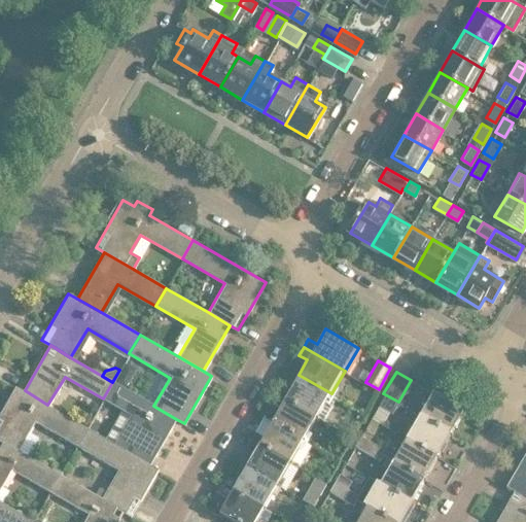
[(118,373),(113,382),(123,388),(128,379),(118,373)]
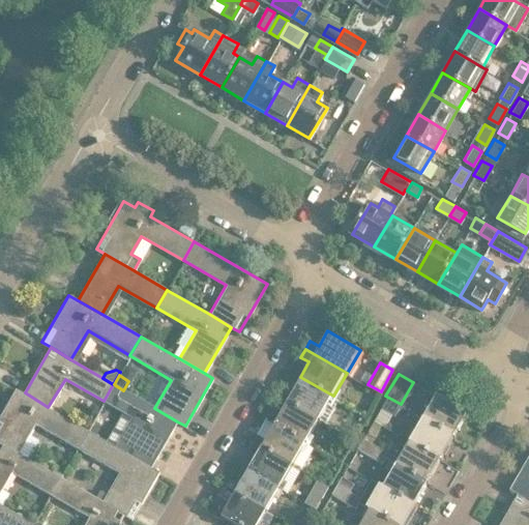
[(284,386),(278,396),(320,419),(333,396),(300,377),(292,391),(284,386)]
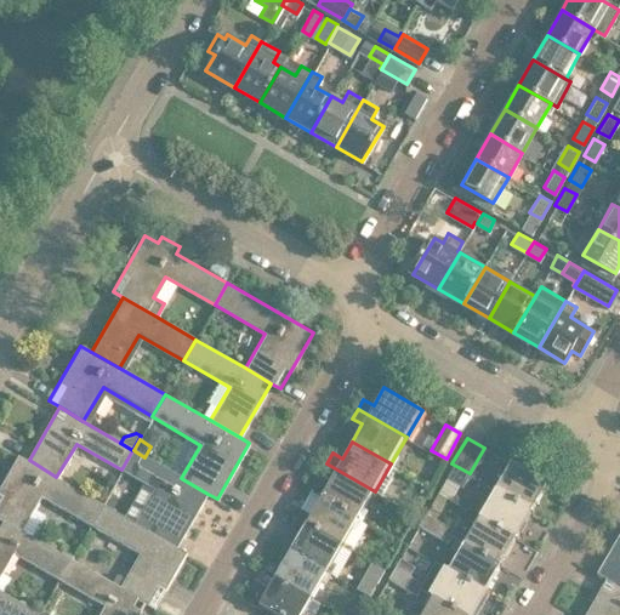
[(166,496),(148,530),(177,546),(208,494),(181,478),(144,457),(134,450),(132,450),(121,470),(166,496)]
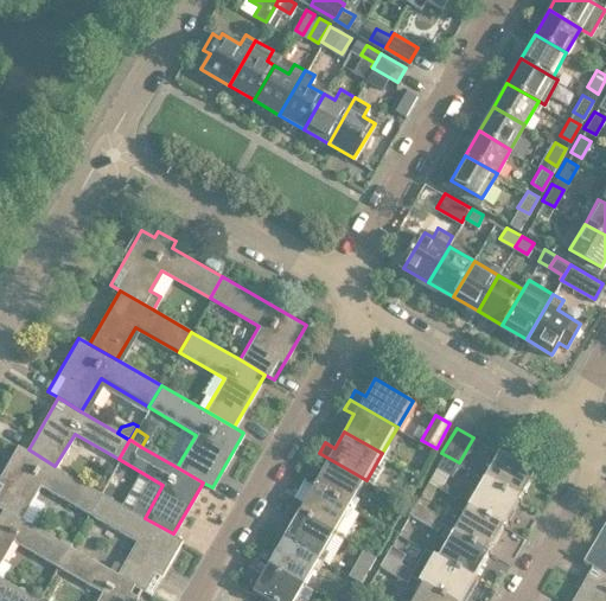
[(0,506),(20,518),(38,486),(87,513),(100,491),(55,466),(29,449),(19,445),(0,475),(0,506)]
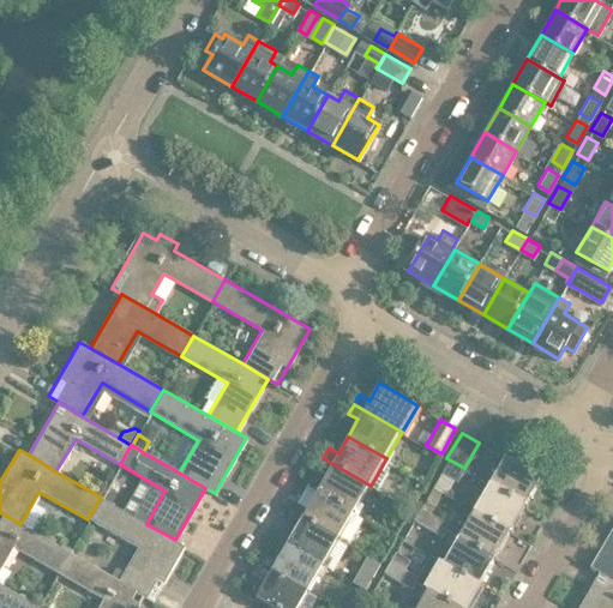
[(540,476),(504,455),(487,482),(524,504),(540,476)]
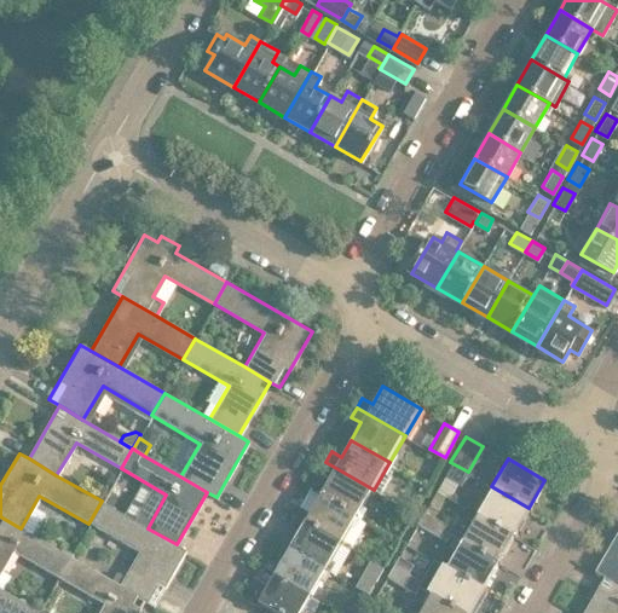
[(319,472),(329,476),(318,495),(358,518),(374,490),(325,462),(319,472)]
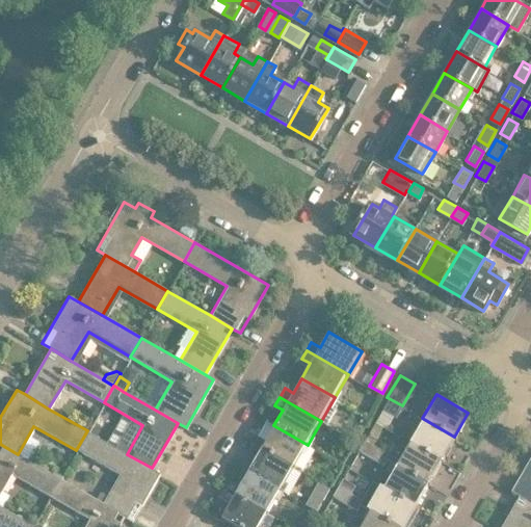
[(402,405),(387,397),(380,407),(396,417),(402,405)]
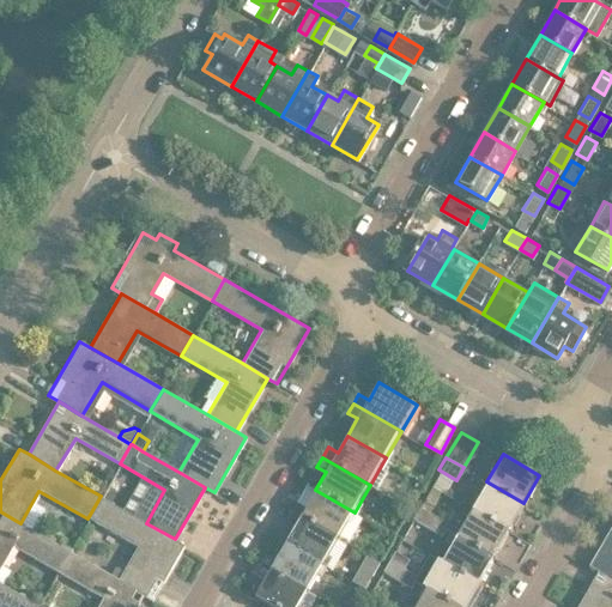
[(508,529),(523,503),(486,481),(472,508),(508,529)]
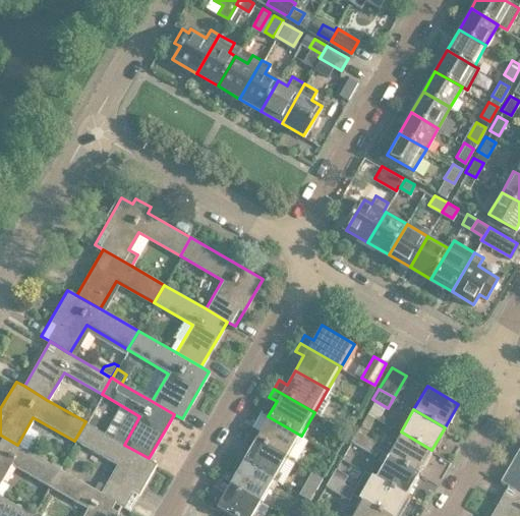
[(349,430),(356,417),(346,411),(339,423),(349,430)]
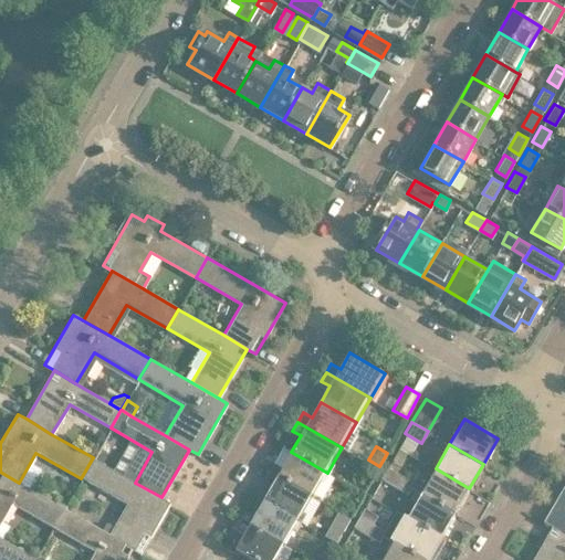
[(273,463),(269,472),(313,497),(327,473),(291,452),(282,468),(273,463)]
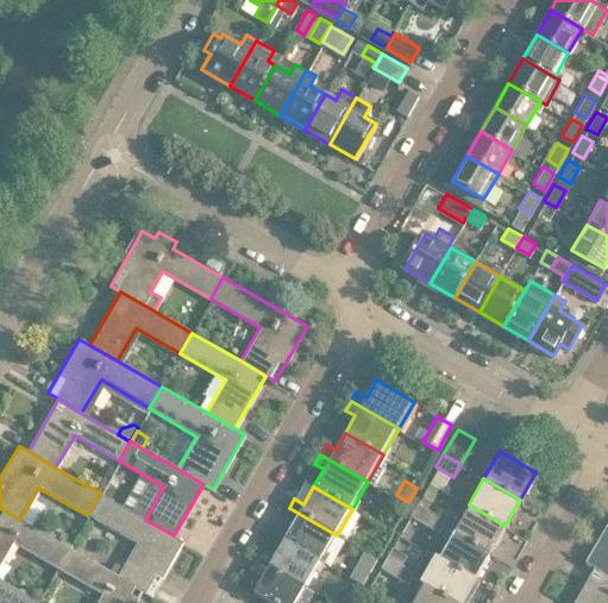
[(87,515),(136,544),(123,565),(117,575),(142,589),(151,595),(182,541),(174,535),(145,520),(100,492),(87,515)]
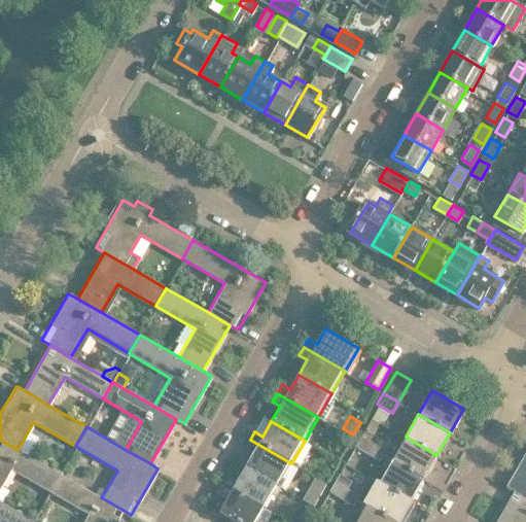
[(367,451),(373,441),(361,433),(355,444),(367,451)]
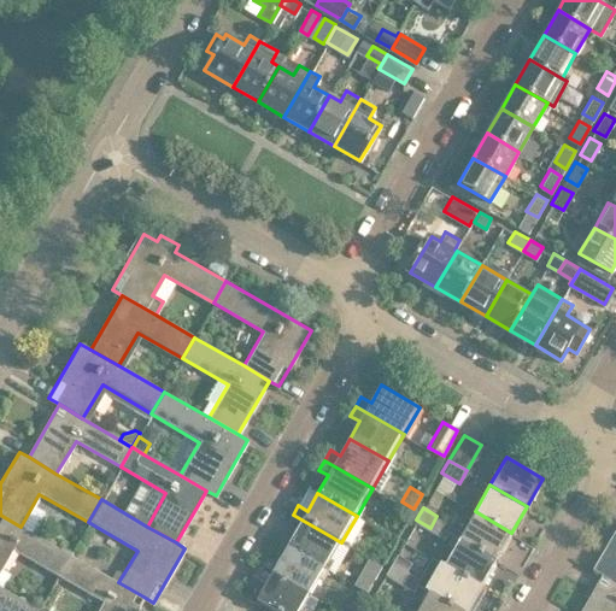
[(496,559),(511,533),(475,511),(459,539),(496,559)]
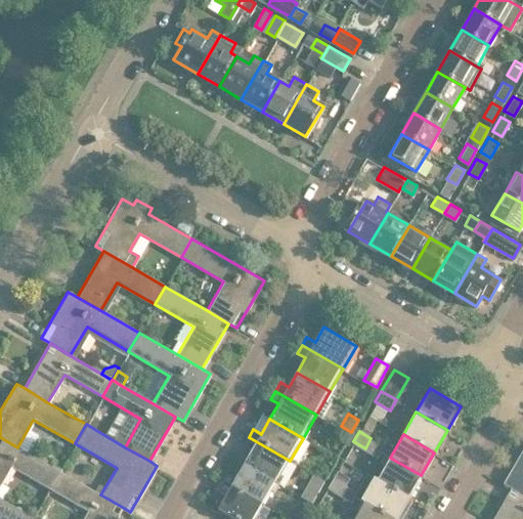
[(0,489),(13,467),(51,488),(60,472),(50,467),(17,447),(0,437),(0,489)]
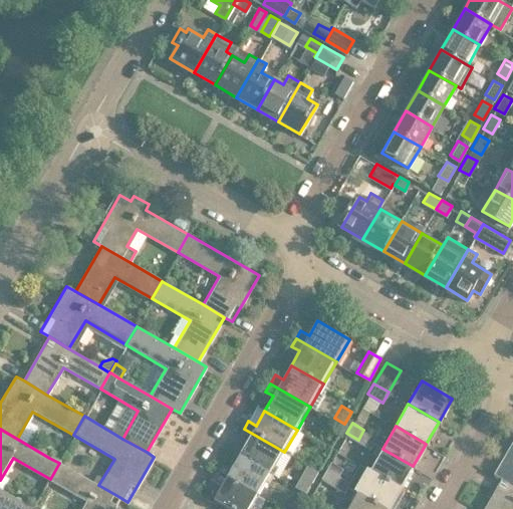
[(247,441),(239,455),(272,474),(284,452),(244,429),(240,436),(247,441)]
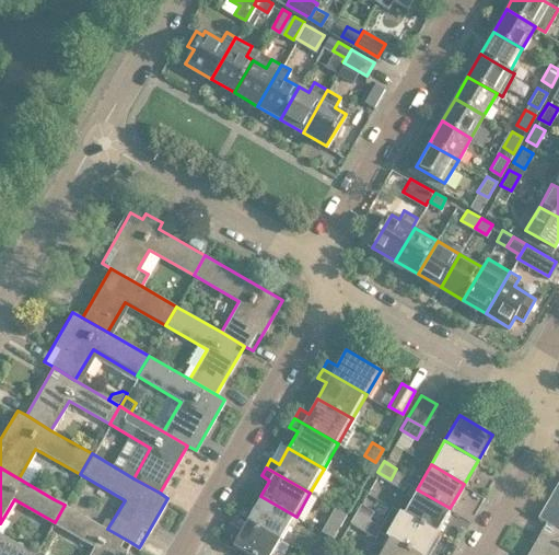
[(409,476),(396,469),(391,480),(403,487),(409,476)]
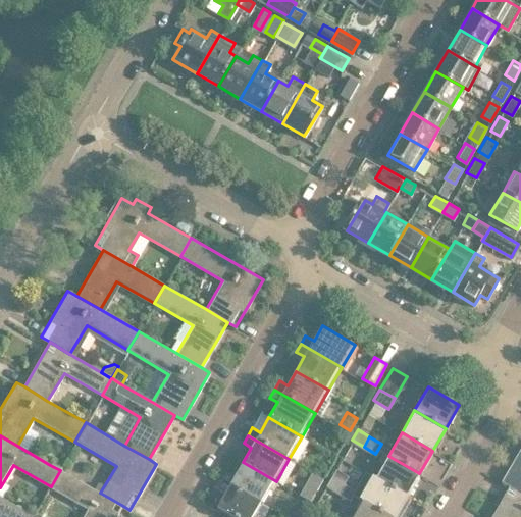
[(520,445),(510,465),(515,468),(507,482),(509,483),(520,489),(520,445)]
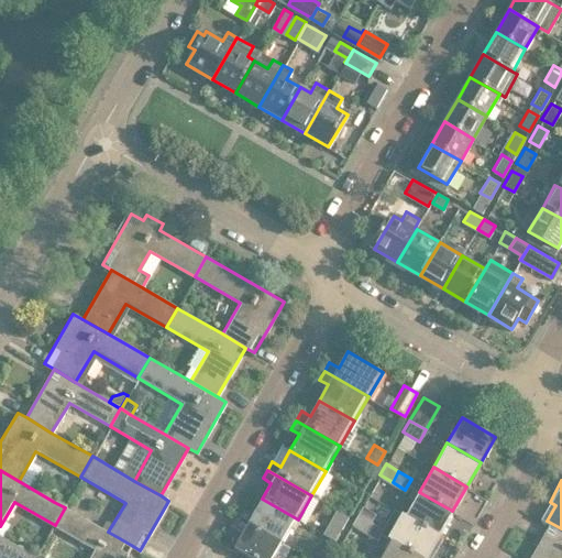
[(439,536),(452,511),(419,492),(405,516),(439,536)]
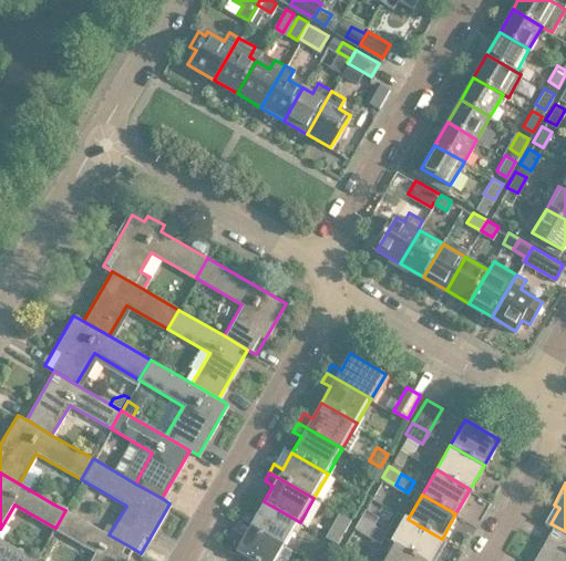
[(65,510),(69,504),(59,498),(54,505),(65,510)]
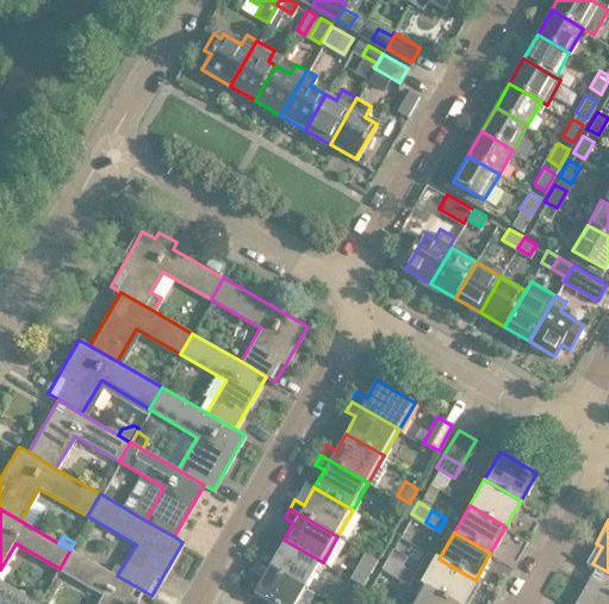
[(265,552),(260,561),(308,589),(323,562),(284,540),(274,556),(265,552)]
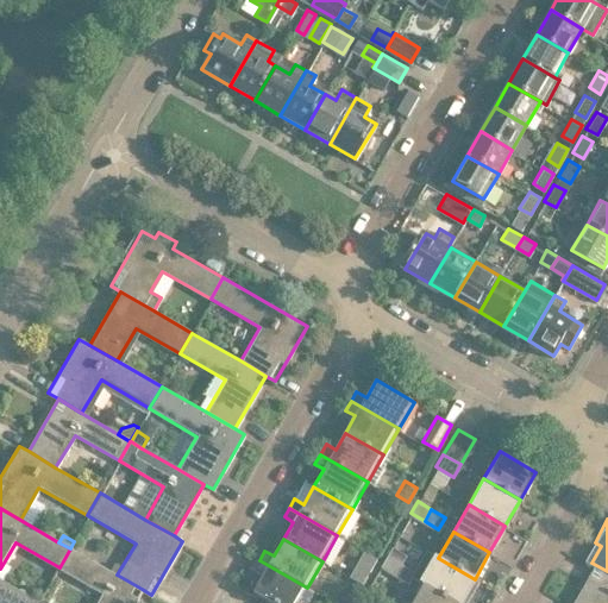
[(102,592),(96,602),(133,602),(142,589),(117,575),(110,571),(70,548),(60,567),(102,592)]
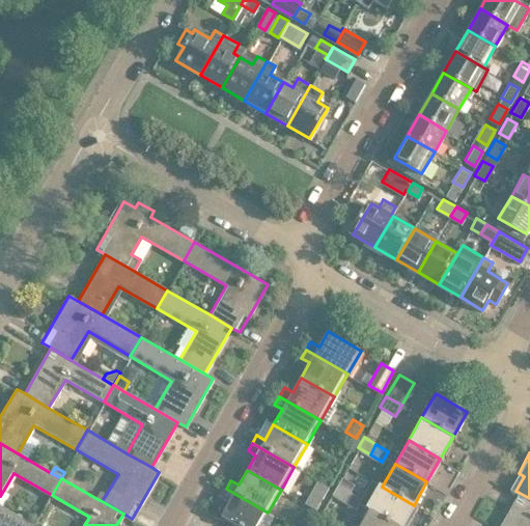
[(310,495),(319,500),(328,486),(318,479),(310,495)]
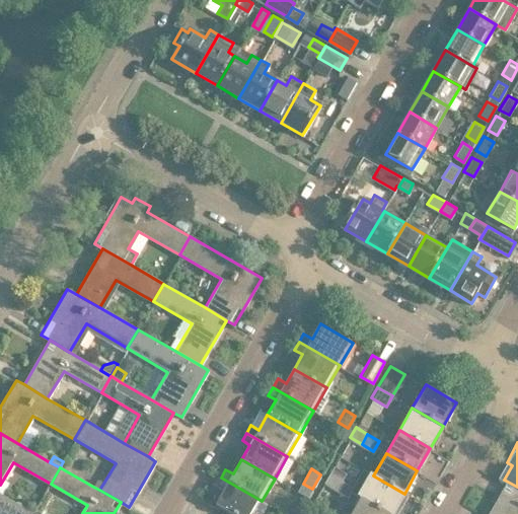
[(336,489),(342,479),(329,471),(324,482),(336,489)]
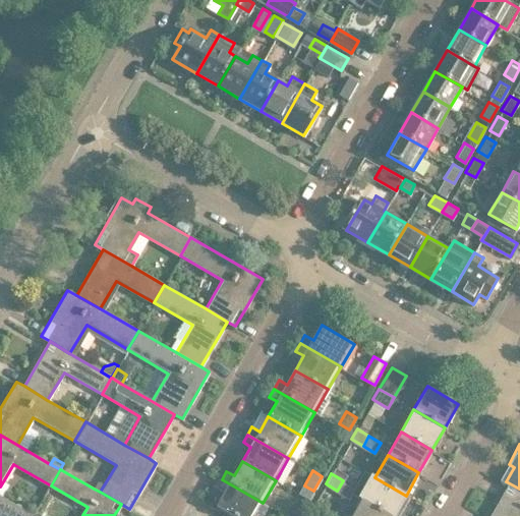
[(374,477),(361,500),(389,515),(393,515),(406,496),(374,477)]
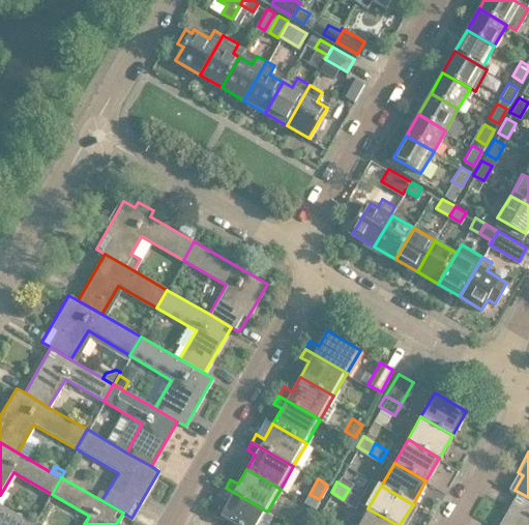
[(99,488),(95,497),(101,500),(107,492),(99,488)]
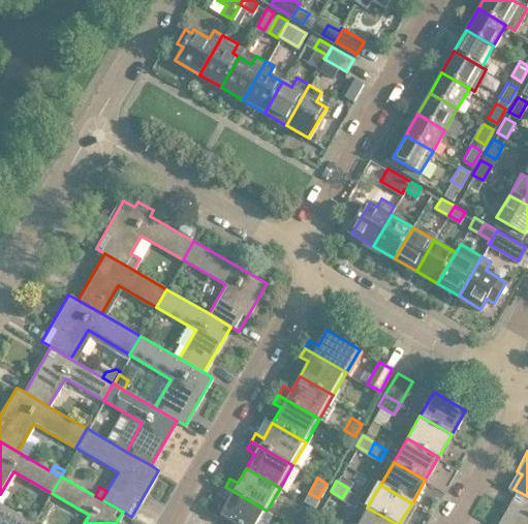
[(228,519),(225,523),(258,523),(267,511),(225,487),(220,495),(227,499),(219,514),(228,519)]
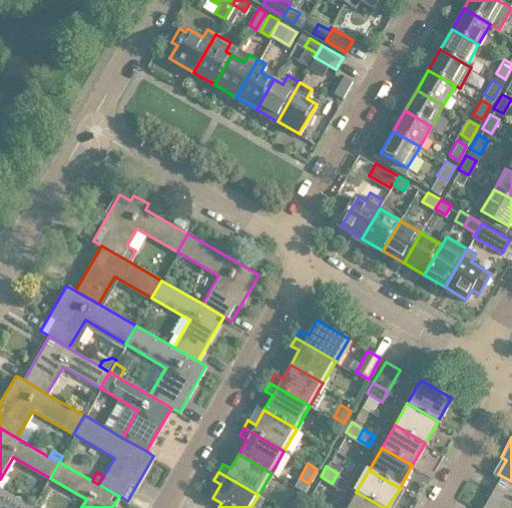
[(349,480),(338,473),(332,483),(344,490),(349,480)]
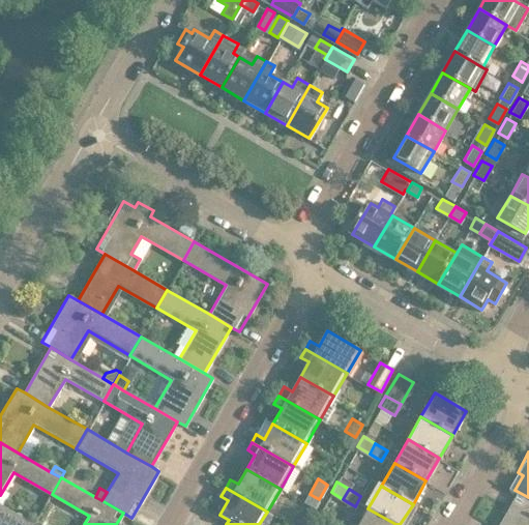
[(528,497),(517,491),(497,524),(528,524),(528,497)]
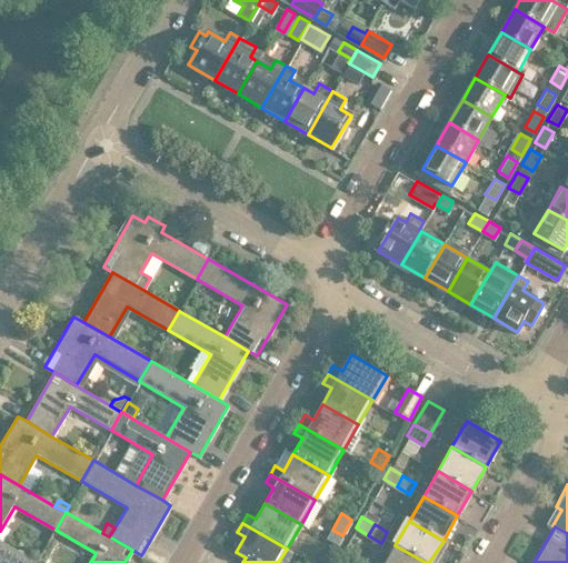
[(0,562),(36,562),(37,561),(0,539),(0,562)]
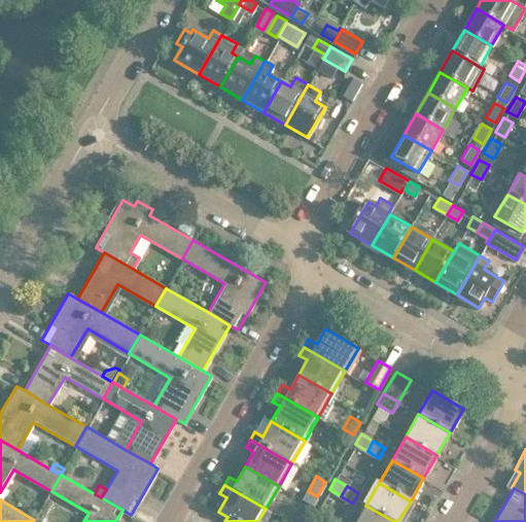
[(393,521),(365,506),(355,521),(393,521)]
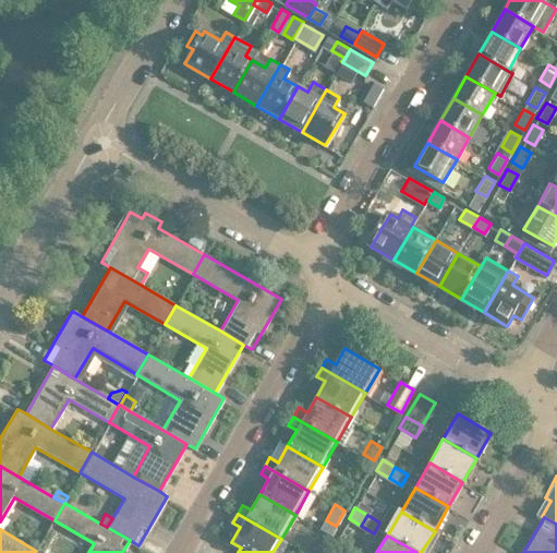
[(316,539),(310,550),(314,552),(318,552),(324,543),(316,539)]
